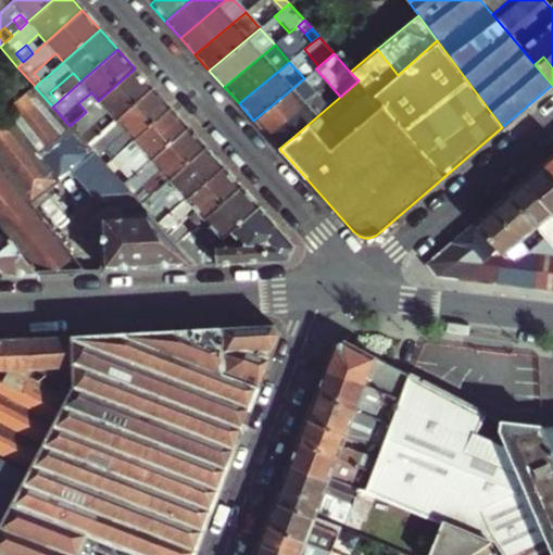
[(40,82),(51,73),(44,64),(34,73),(40,82)]
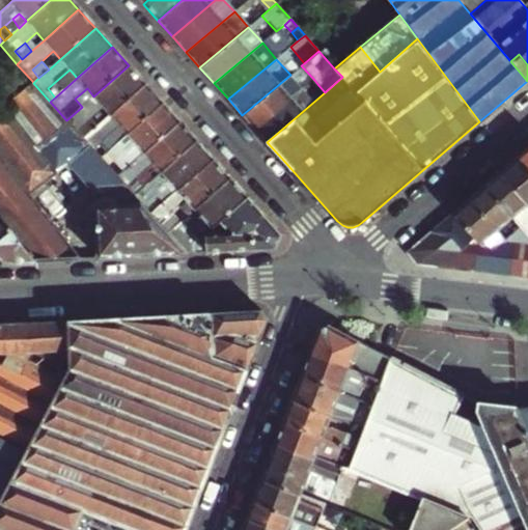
[(145,84),(129,65),(93,96),(82,107),(66,120),(77,132),(104,107),(110,115),(145,84)]
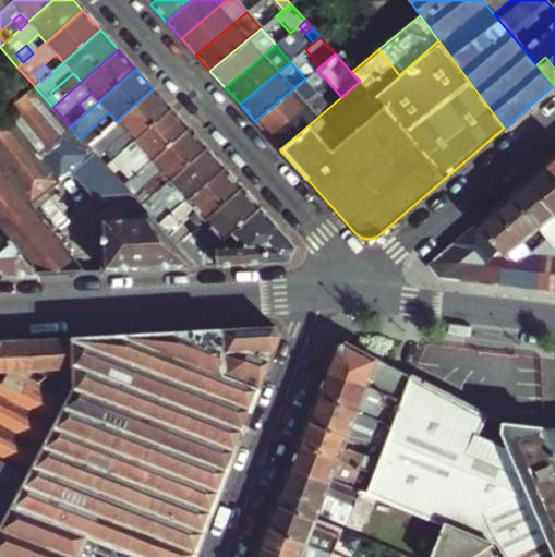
[(254,121),(268,136),(288,120),(285,117),(304,100),(301,97),(306,93),(309,94),(321,85),(324,88),(330,84),(316,69),(305,79),(254,121)]
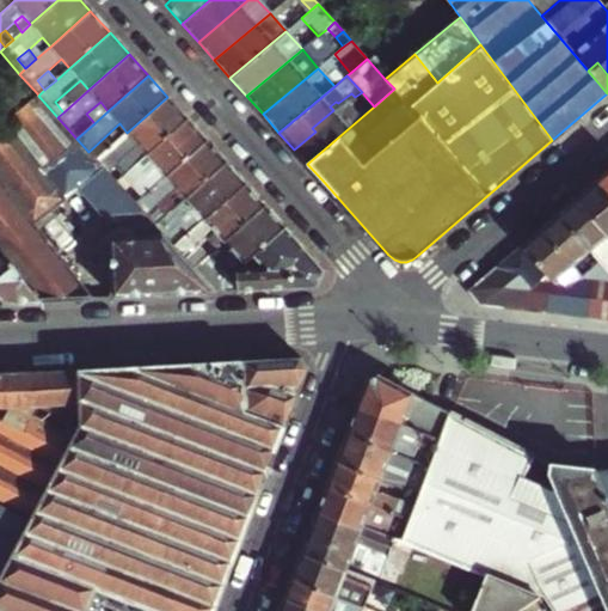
[(63,112),(88,90),(80,80),(55,102),(63,112)]
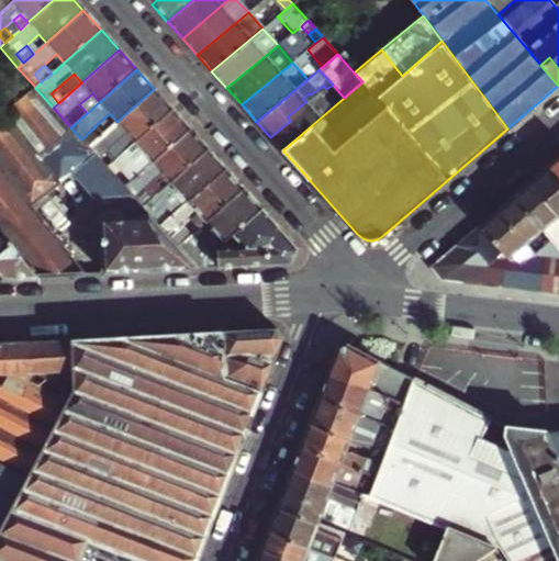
[(336,89),(333,85),(326,89),(330,93),(336,89)]
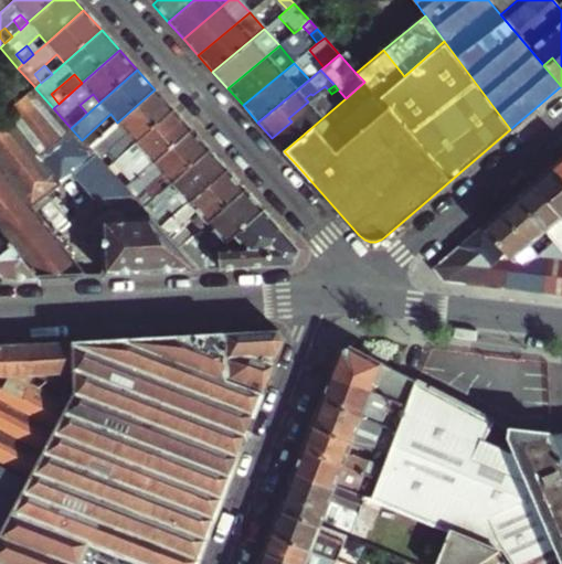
[(82,140),(71,128),(53,108),(35,88),(34,86),(2,112),(57,183),(70,173),(91,198),(101,197),(104,274),(195,269),(189,262),(178,249),(170,240),(160,230),(152,220),(142,209),(135,200),(125,189),(117,180),(106,168),(99,160),(89,148),(82,140)]
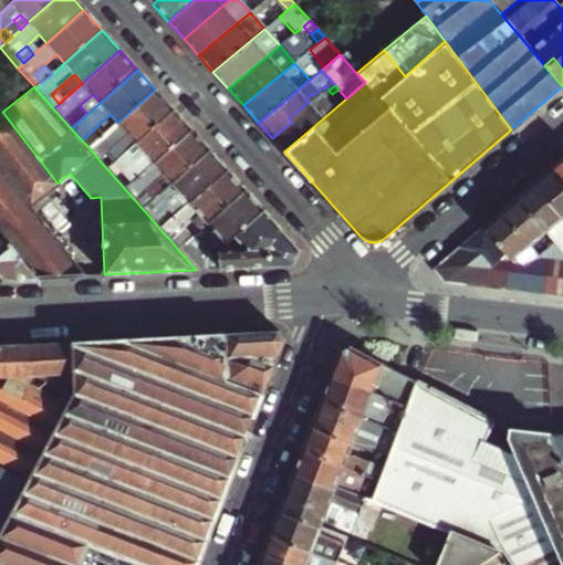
[(135,143),(173,110),(155,90),(117,123),(90,148),(100,160),(116,145),(128,135),(135,143)]
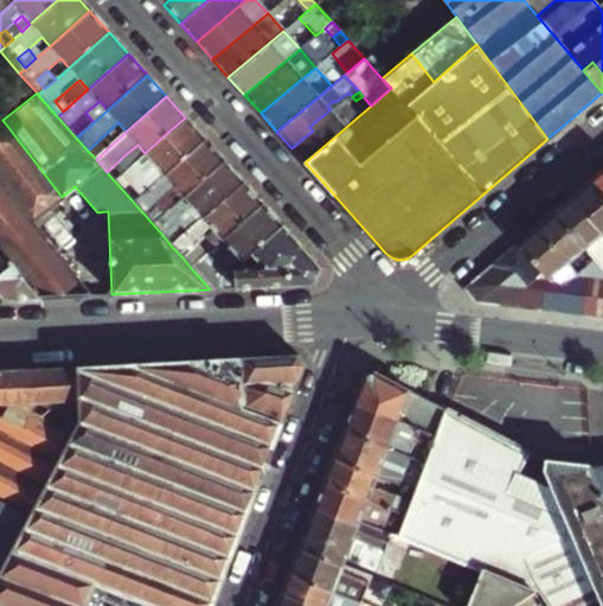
[(350,99),(333,113),(346,127),(363,113),(350,99)]
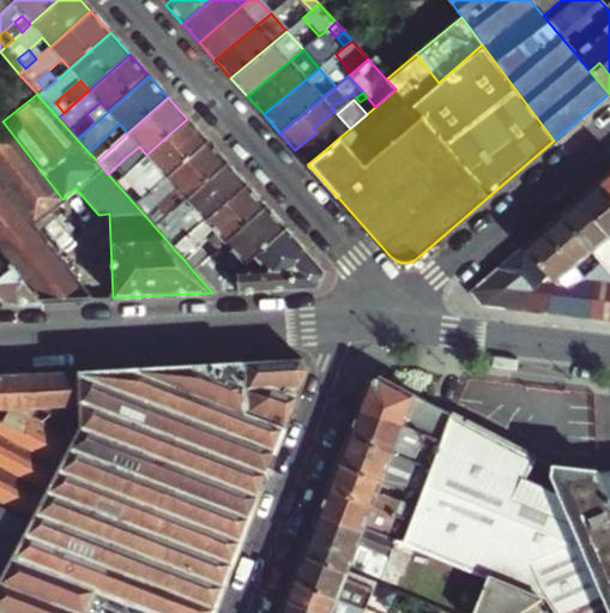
[(295,150),(308,164),(350,128),(337,114),(334,110),(313,128),(316,132),(295,150)]
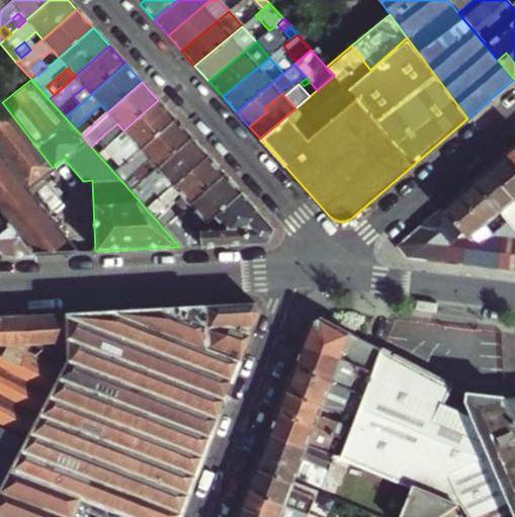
[(141,150),(174,118),(158,100),(123,131),(112,141),(97,154),(107,165),(134,142),(141,150)]
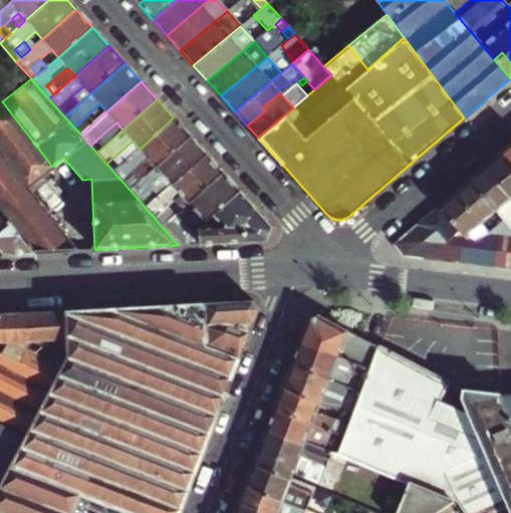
[(2,101),(0,102),(0,209),(33,251),(74,250),(25,188),(52,167),(2,101)]
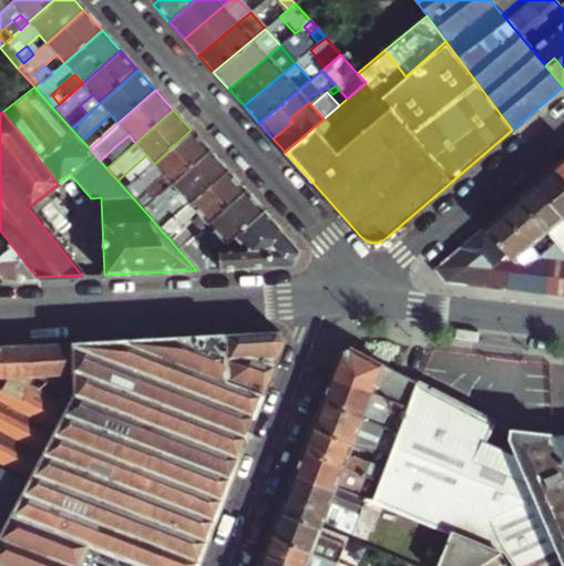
[(172,184),(209,151),(191,130),(154,164),(125,189),(135,201),(164,175),(172,184)]
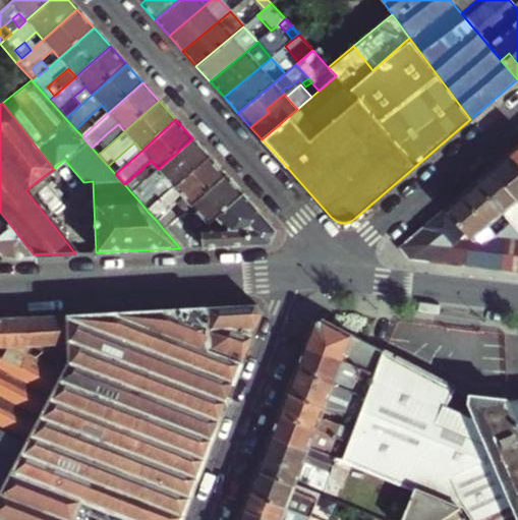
[(98,155),(113,141),(107,133),(92,148),(98,155)]
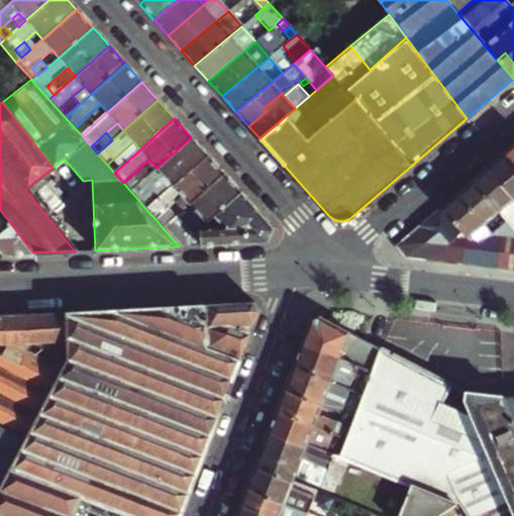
[(174,186),(207,156),(191,137),(157,168),(130,191),(139,201),(151,191),(166,178),(174,186)]
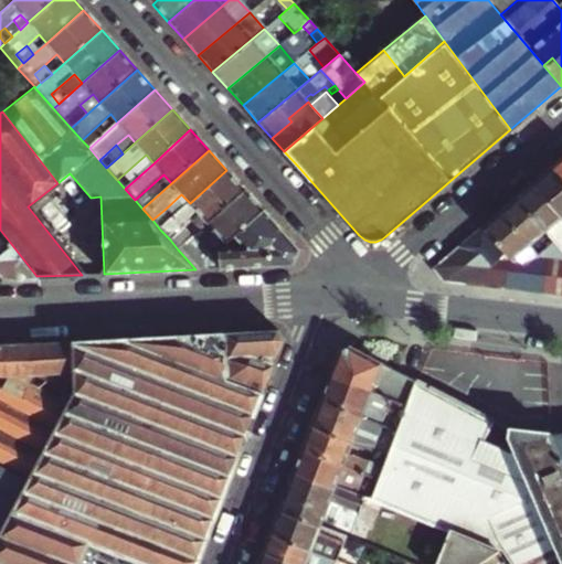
[(561,157),(550,168),(561,180),(561,157)]
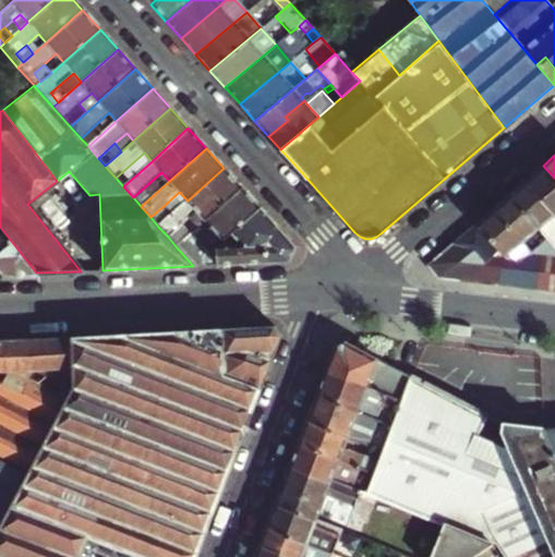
[(554,178),(543,166),(523,182),(554,217),(554,178)]
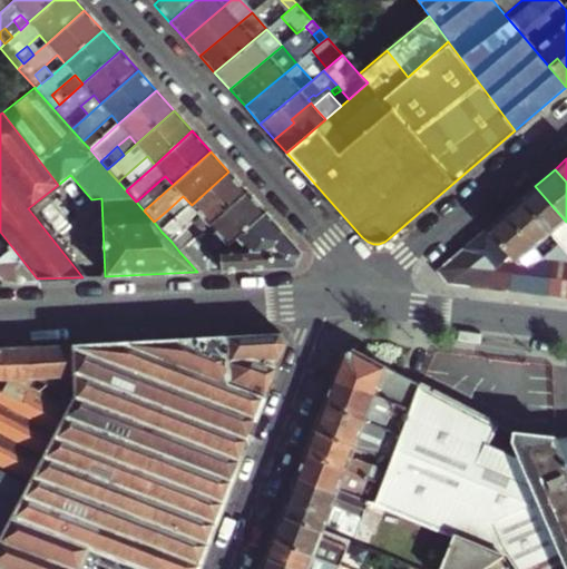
[(246,192),(228,172),(192,205),(175,219),(162,232),(172,242),(185,231),(193,224),(201,216),(209,225),(246,192)]
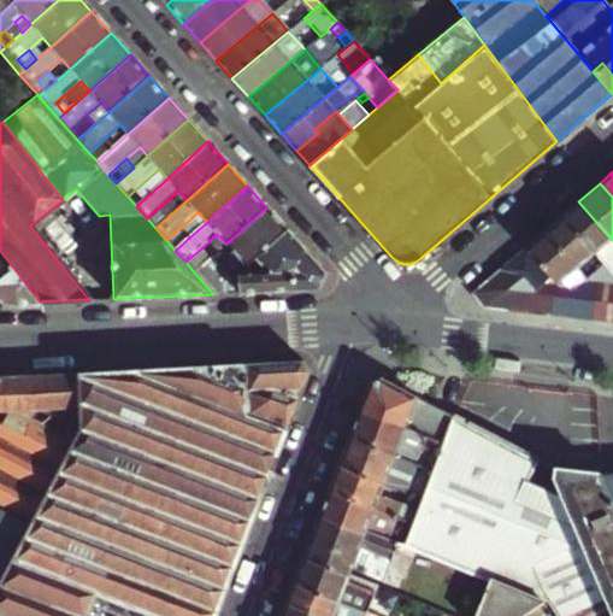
[(612,240),(578,201),(561,216),(603,265),(612,256),(612,240)]
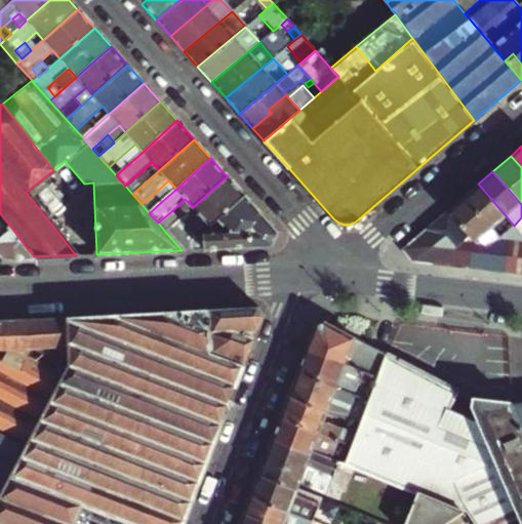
[(216,222),(245,197),(227,176),(193,207),(185,214),(177,220),(165,232),(175,243),(203,218),(210,227),(216,222)]
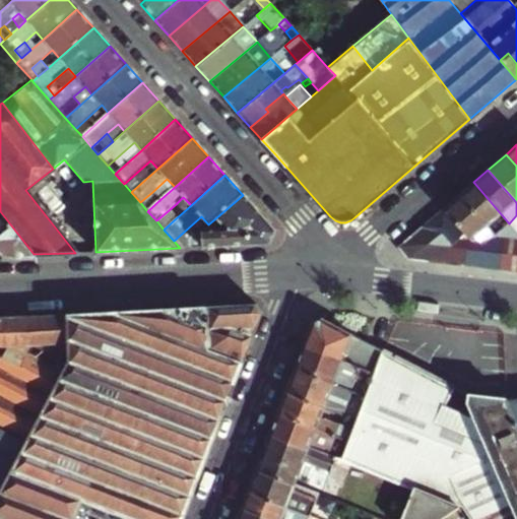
[(458,196),(494,237),(509,223),(473,182),(458,196)]
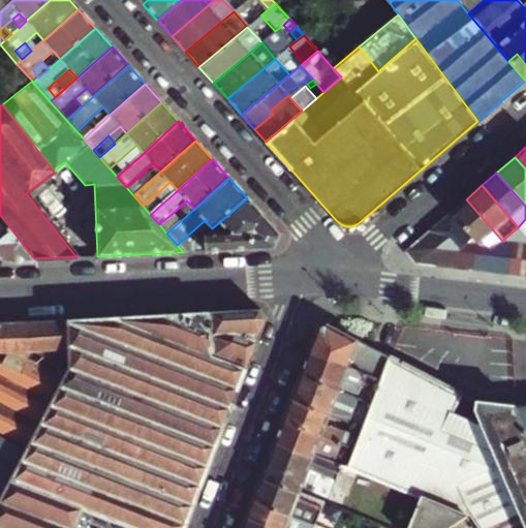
[(155,195),(143,206),(150,215),(162,204),(155,195)]
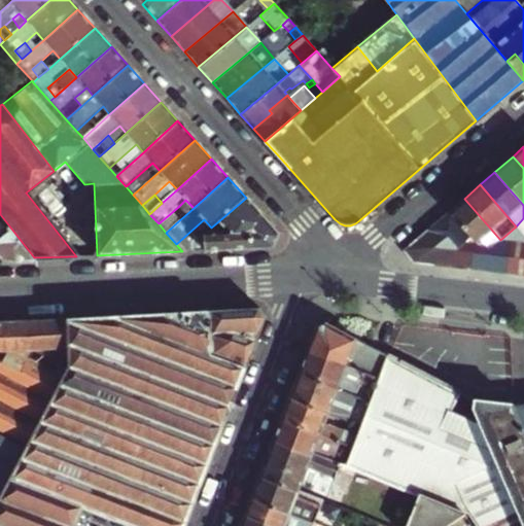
[(217,222),(225,232),(248,231),(249,248),(272,247),(278,234),(246,198),(217,222)]
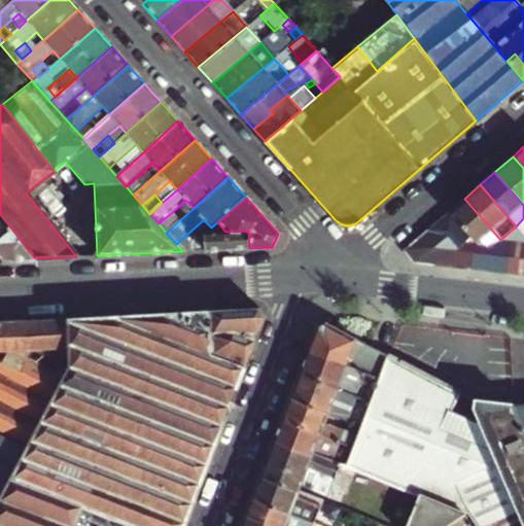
[(499,241),(500,240),(464,199),(448,212),(470,237),(477,243),(479,242),(487,250),(487,251),(499,241)]
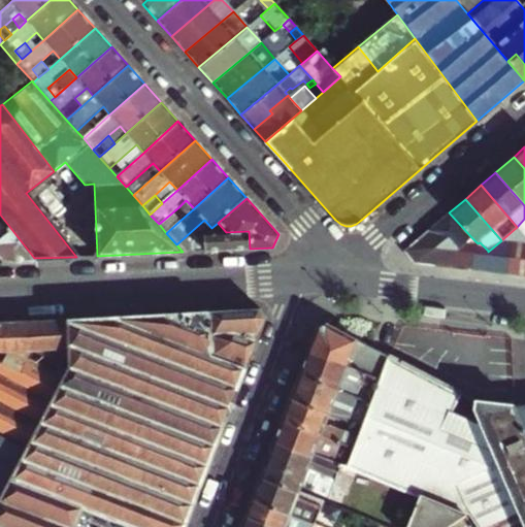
[(186,200),(178,207),(186,216),(194,208),(186,200)]
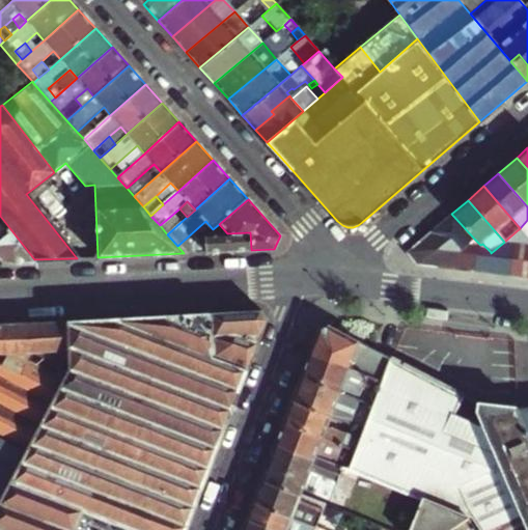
[(453,256),(474,239),(451,214),(431,231),(453,256)]
